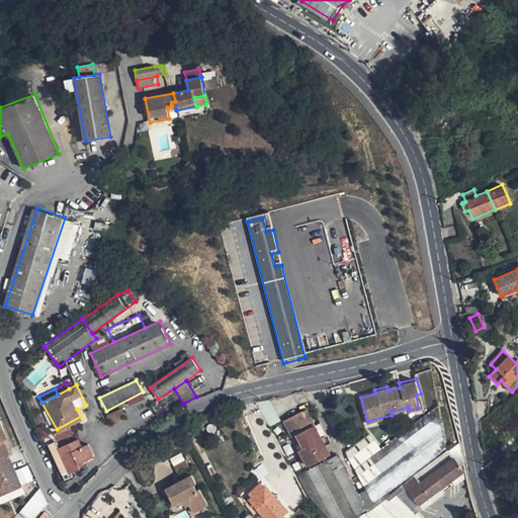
[(375,394),(374,390),(360,393),(361,398),(375,394)]
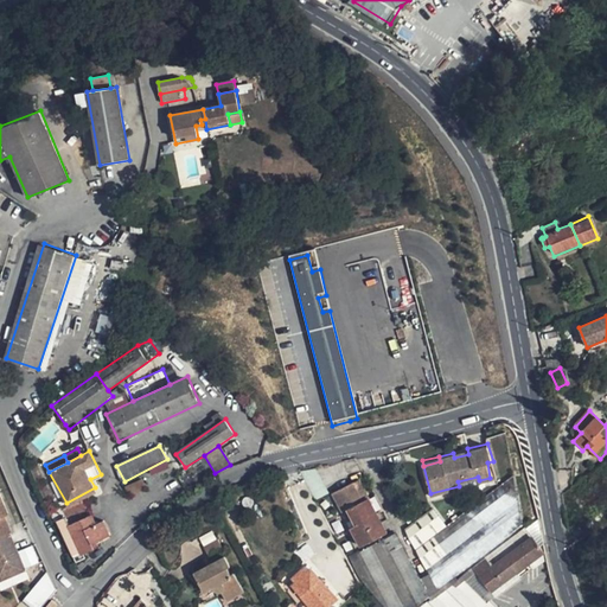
[(487,462),(490,478),(497,475),(493,461),(487,462)]
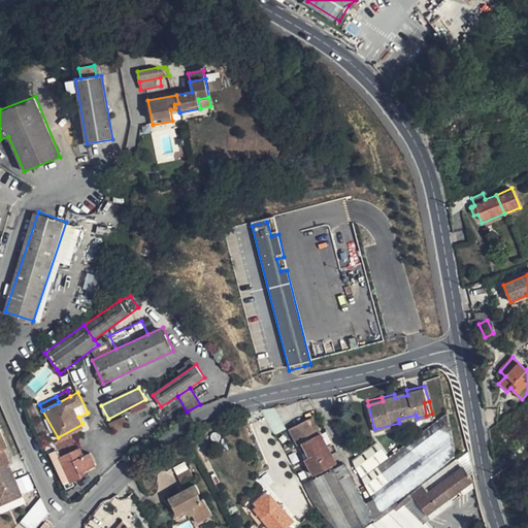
[(453,457),(446,415),(401,447),(390,431),(352,458),(382,510),(453,457)]
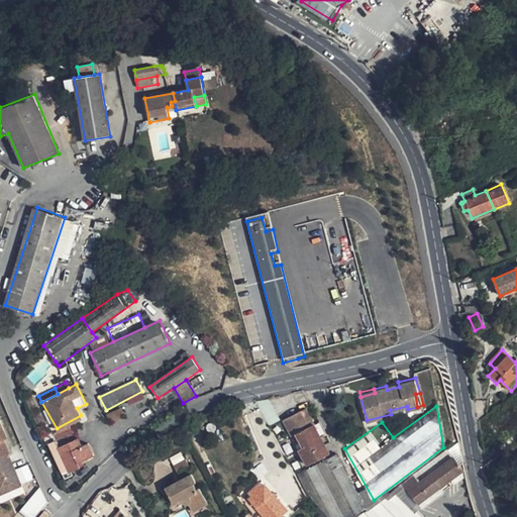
[(390,410),(391,414),(392,417),(408,413),(408,409),(407,406),(390,410)]
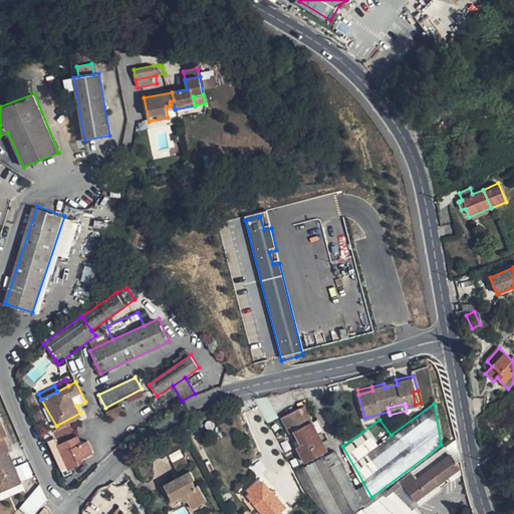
[(303,426),(307,423),(300,409),(295,411),(303,426)]
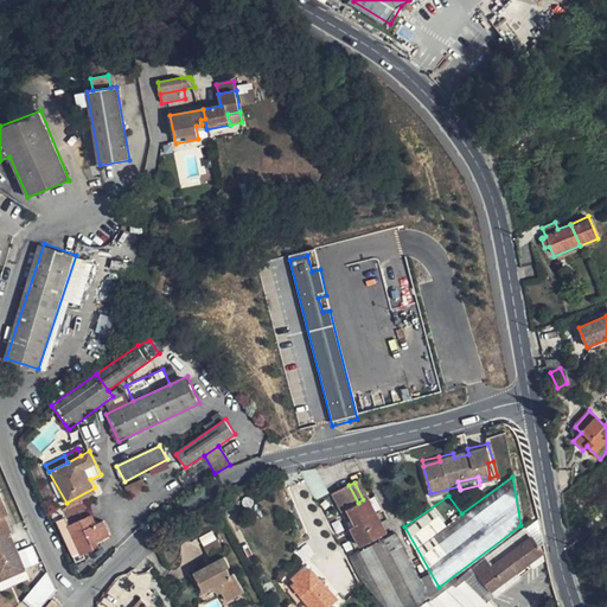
[(343,510),(358,503),(349,485),(327,496),(337,513),(343,510)]
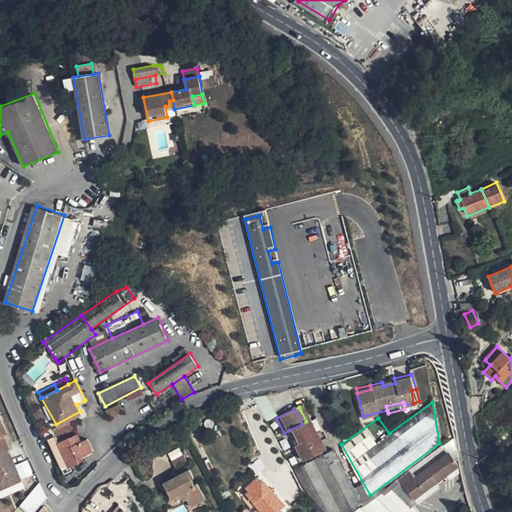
[(0,481),(21,473),(4,431),(0,432),(0,431),(0,422),(0,423),(0,421),(0,481)]
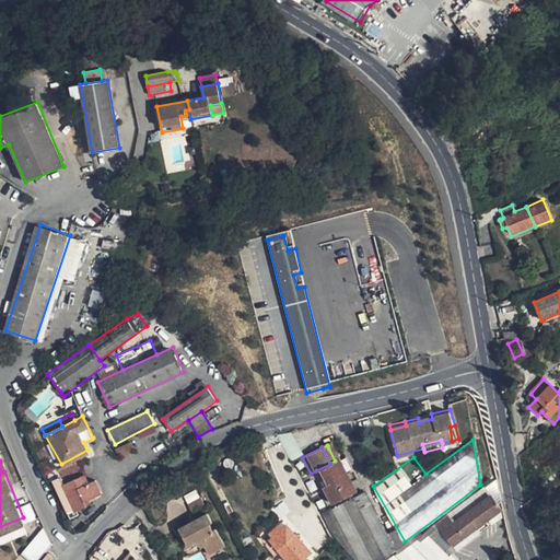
[(335,474),(340,471),(335,461),(330,464),(335,474)]
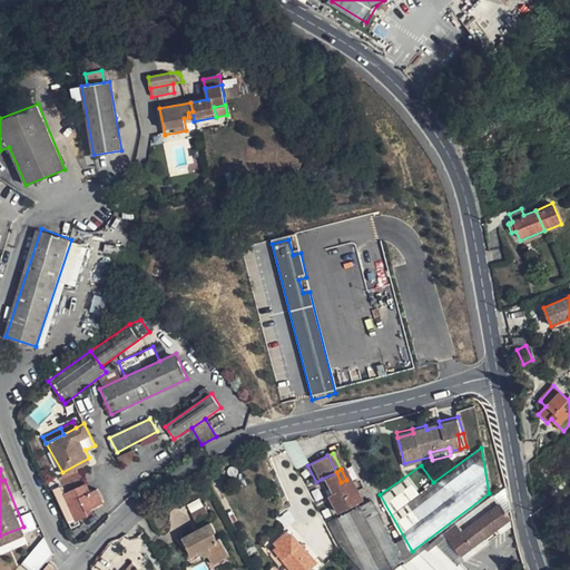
[(332,513),(353,503),(347,492),(352,490),(346,480),(341,482),(336,472),(322,479),(328,493),(323,495),(332,513)]
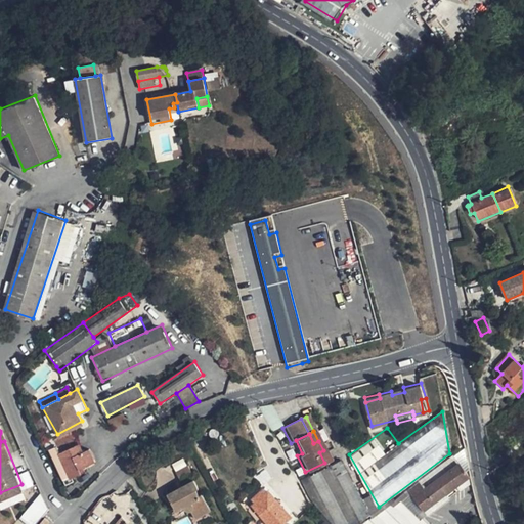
[(46,447),(48,450),(59,443),(64,452),(67,451),(77,446),(69,435),(46,447)]
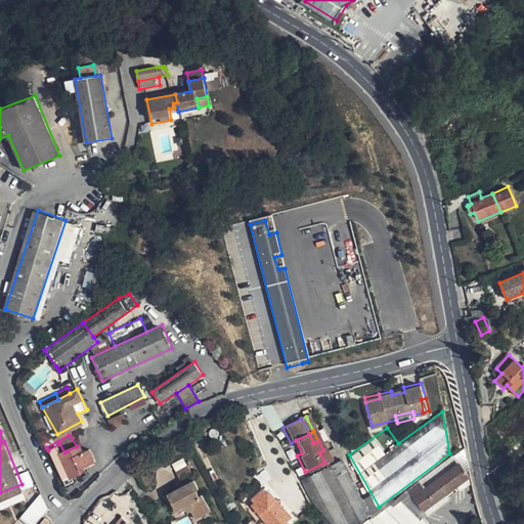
[(296,440),(291,443),(297,455),(302,453),(296,440)]
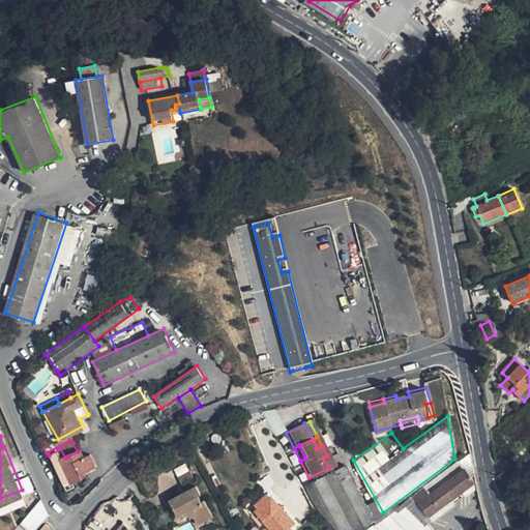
[(64,480),(75,473),(65,458),(60,448),(49,455),(64,480)]
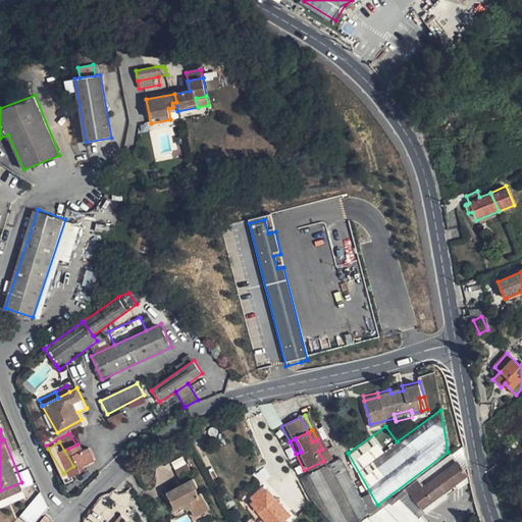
[(75,465),(90,457),(84,447),(79,450),(76,445),(66,450),(75,465)]
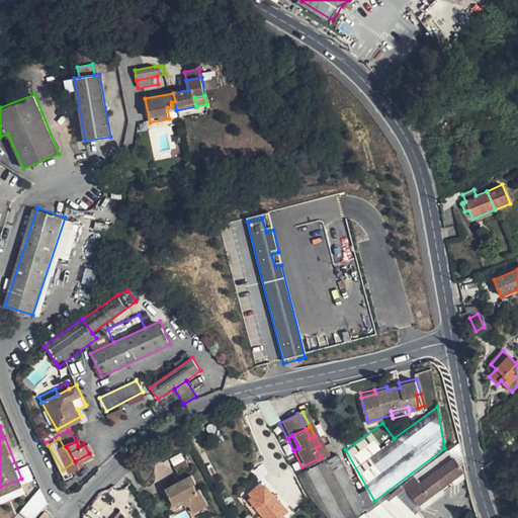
[(320,445),(316,447),(321,457),(325,454),(320,445)]
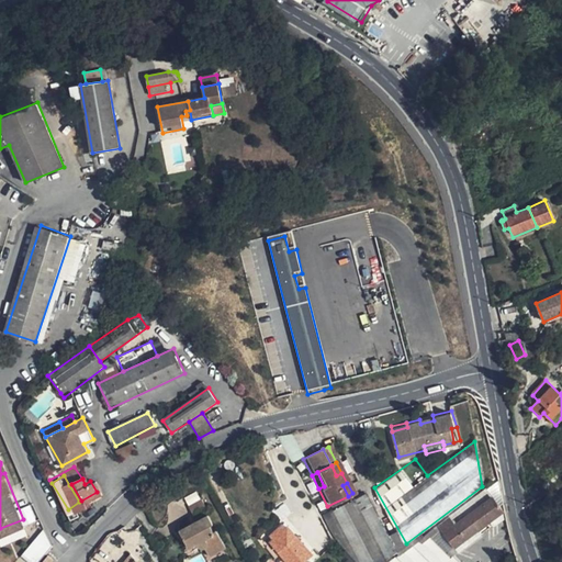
[(335,539),(355,561),(384,561),(396,552),(366,493),(323,516),(335,539)]
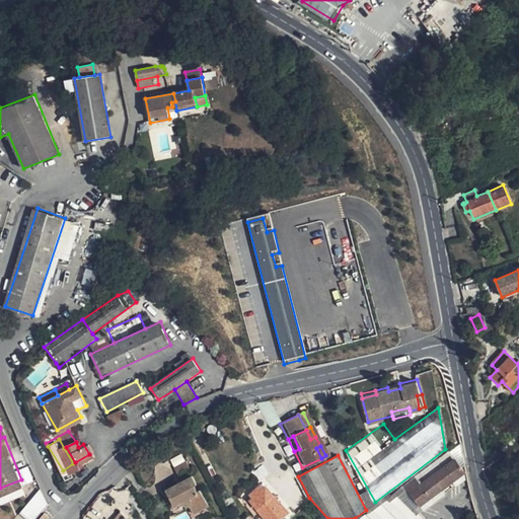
[(448,455),(433,467),(437,471),(453,460),(448,455)]
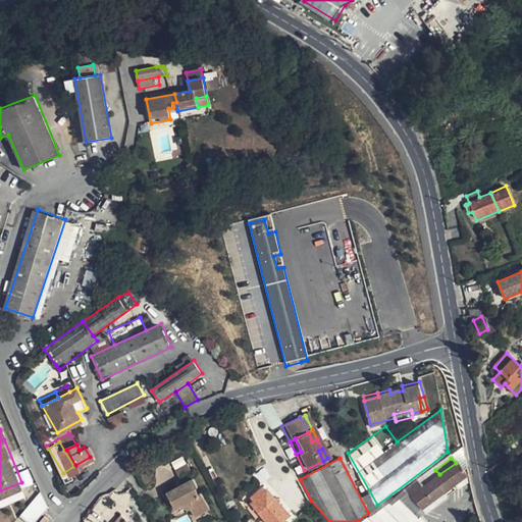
[(464,474),(456,463),(439,474),(421,488),(429,501),(464,474)]
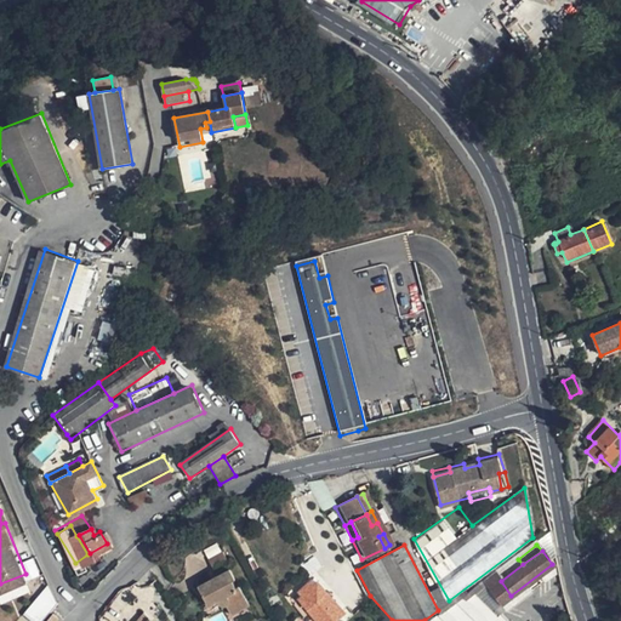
[(211,562),(217,575),(232,567),(226,553),(211,562)]
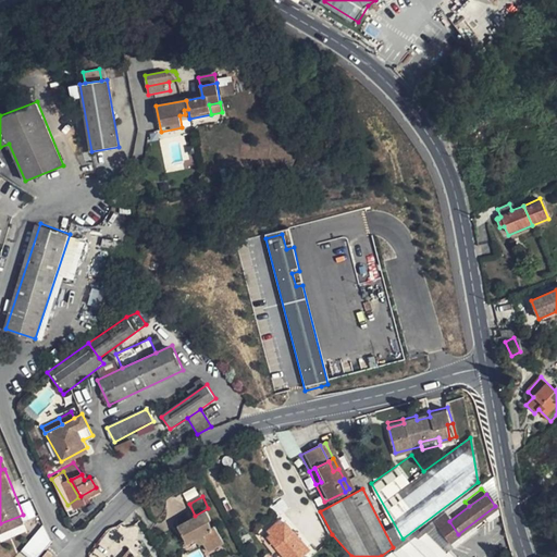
[(78,497),(67,505),(75,519),(81,516),(77,509),(83,506),(78,497)]
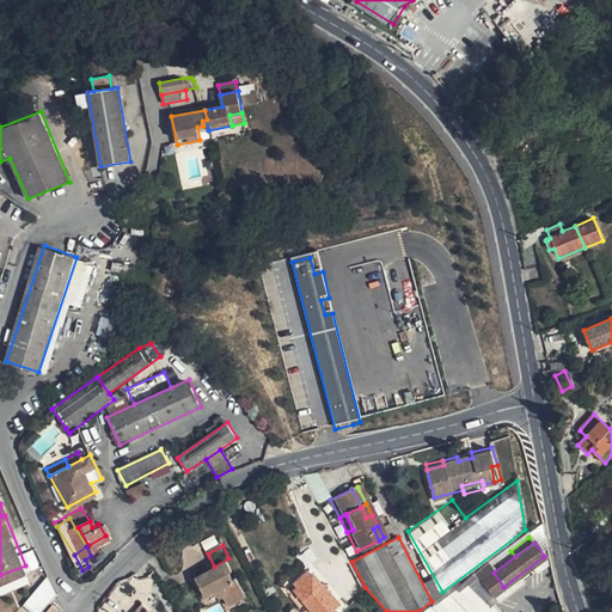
[(507,549),(463,585),(465,588),(479,605),(487,599),(482,591),(488,587),(484,580),(494,573),(515,556),(510,551),(507,549)]
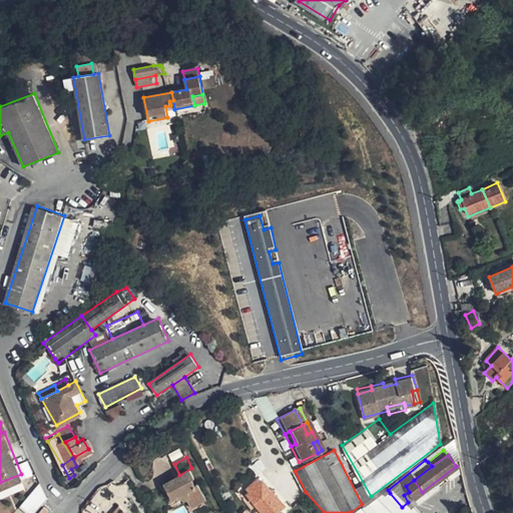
[(186,500),(192,511),(208,503),(199,486),(195,487),(188,475),(165,488),(174,505),(180,501),(181,502),(186,500)]
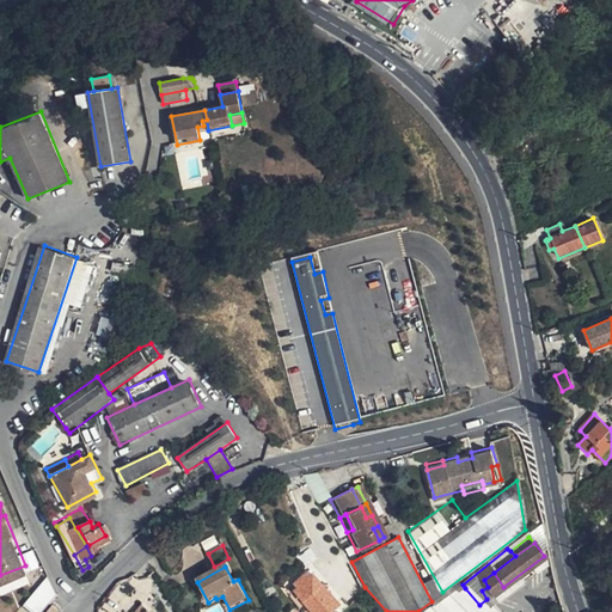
[(293,587),(311,611),(330,611),(336,607),(310,573),(293,587)]
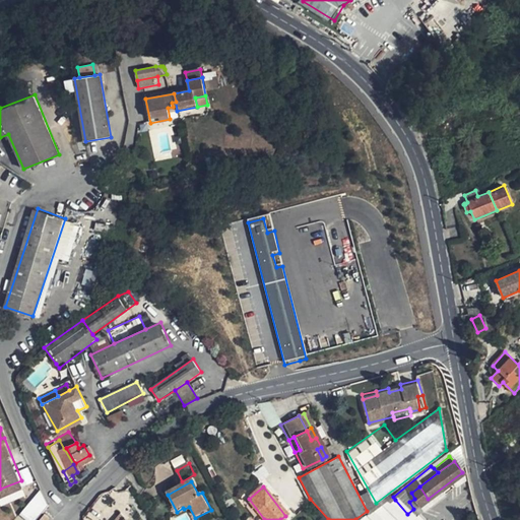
[(413,509),(428,499),(419,486),(411,493),(414,499),(409,502),(413,509)]
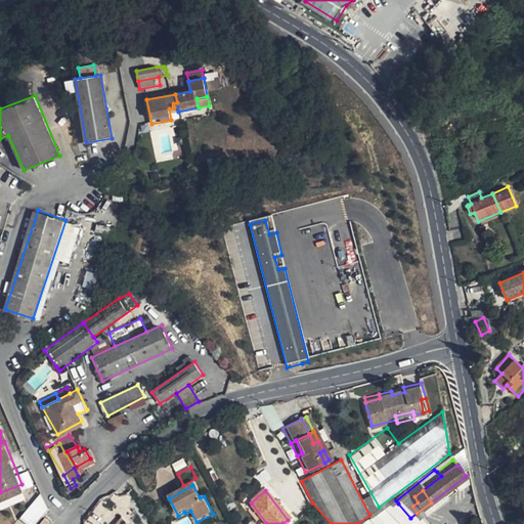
[(436,523),(431,518),(423,523),(416,523),(410,518),(398,504),(373,523),(436,523)]
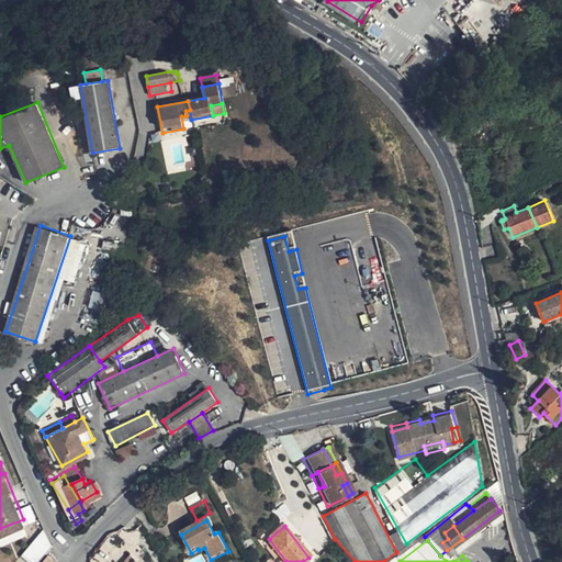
[(134,550),(132,549),(120,561),(127,561),(136,552),(134,550)]
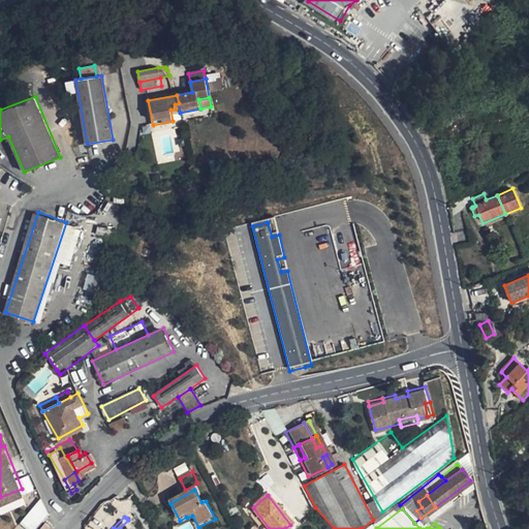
[(182,527),(190,524),(187,518),(186,517),(180,521),(182,527)]
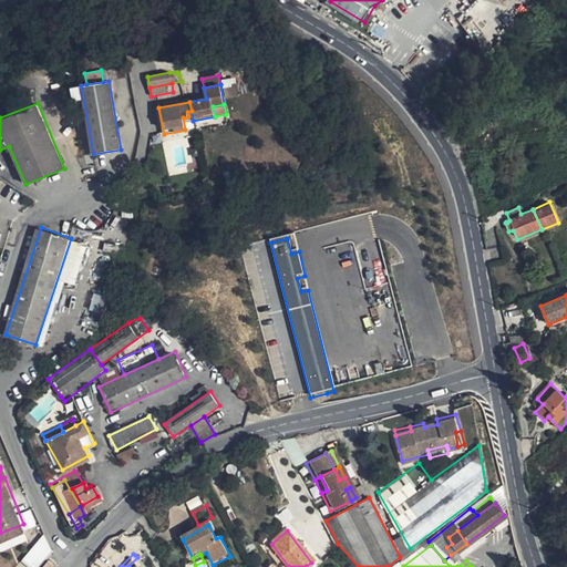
[(34,562),(41,566),(47,559),(40,555),(34,562)]
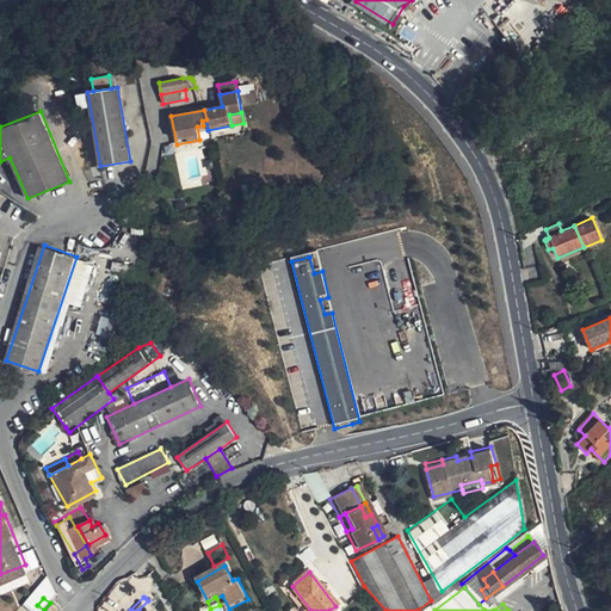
[(160,610),(148,600),(139,610),(160,610)]
